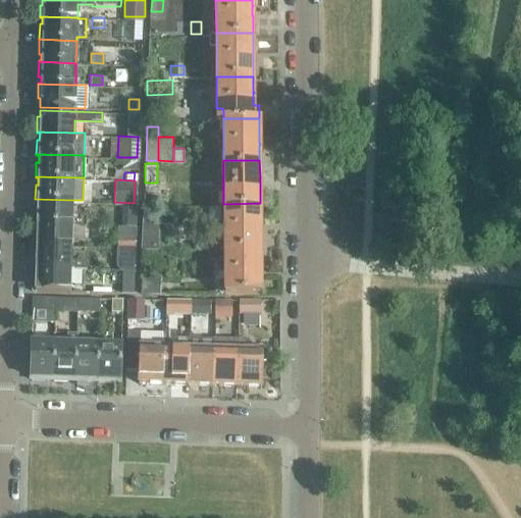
[(171,193),(144,193),(144,204),(171,204),(171,193)]
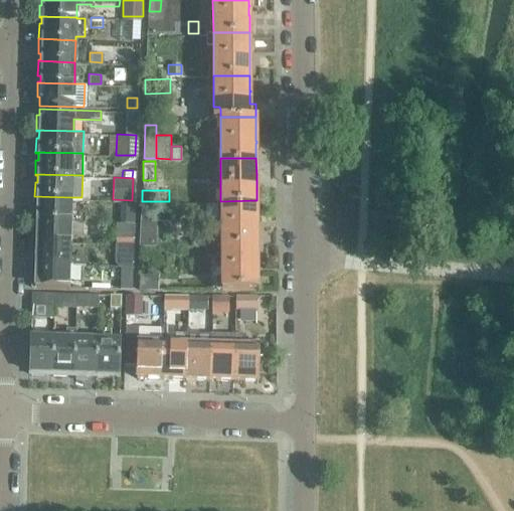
[(34,196),(34,211),(37,211),(36,217),(34,217),(34,218),(71,219),(71,197),(34,196)]
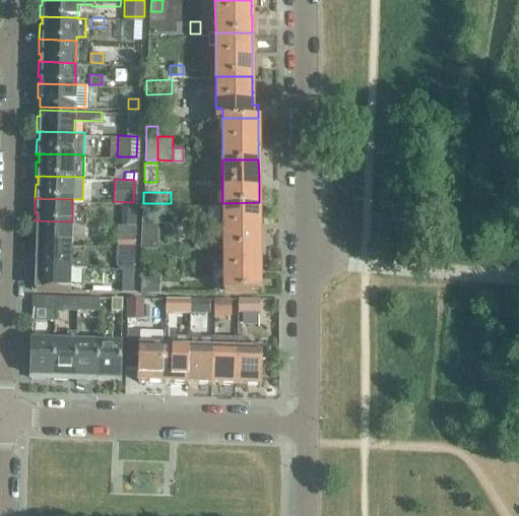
[(259,202),(222,203),(207,203),(207,215),(222,215),(223,246),(259,245),(259,230),(260,230),(260,229),(259,229),(259,219),(259,218),(259,202)]
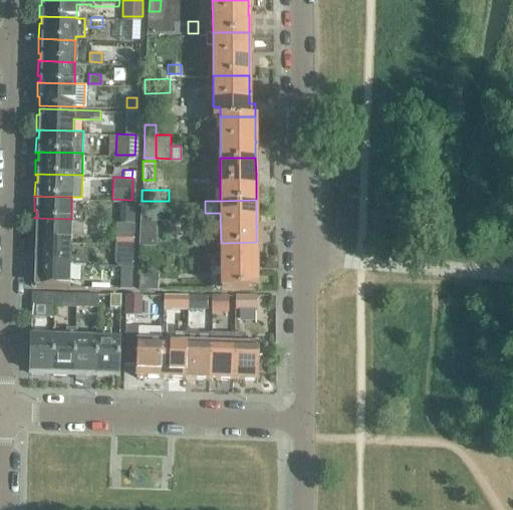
[(125,203),(124,222),(134,222),(135,203),(125,203)]
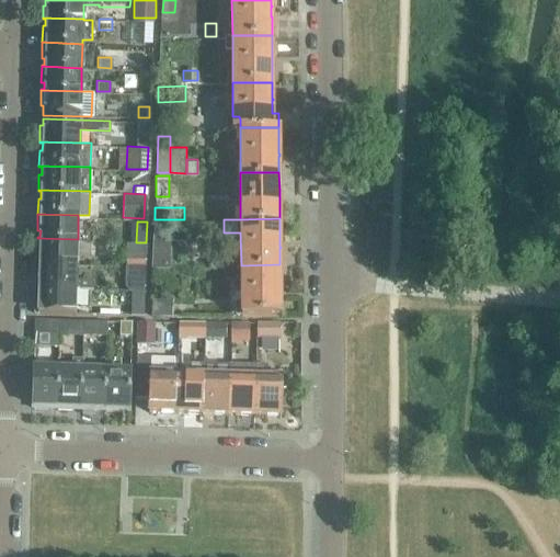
[(152,222),(153,239),(169,239),(185,239),(185,223),(152,222)]
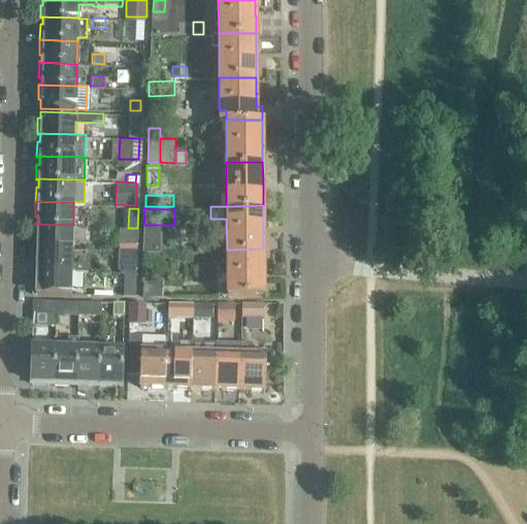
[(37,246),(34,246),(34,247),(72,248),(73,225),(35,224),(34,239),(37,239),(37,246)]
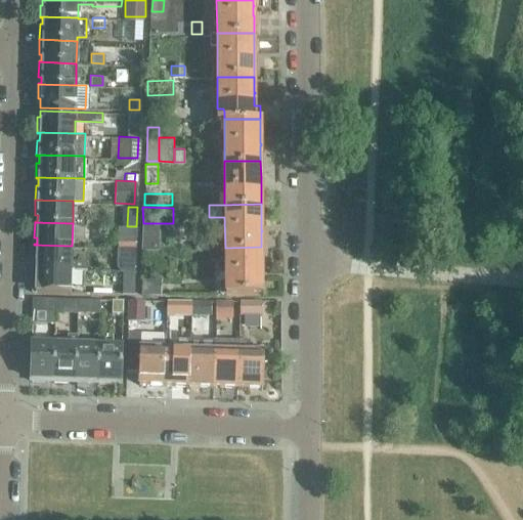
[(142,248),(142,250),(159,249),(158,223),(143,223),(142,234),(142,248)]
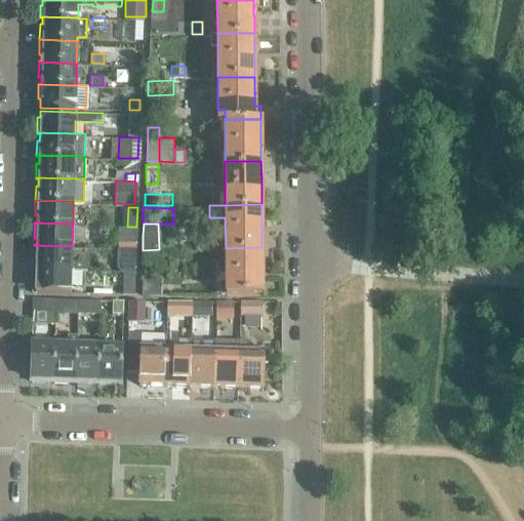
[(120,245),(135,246),(135,236),(121,235),(120,245)]
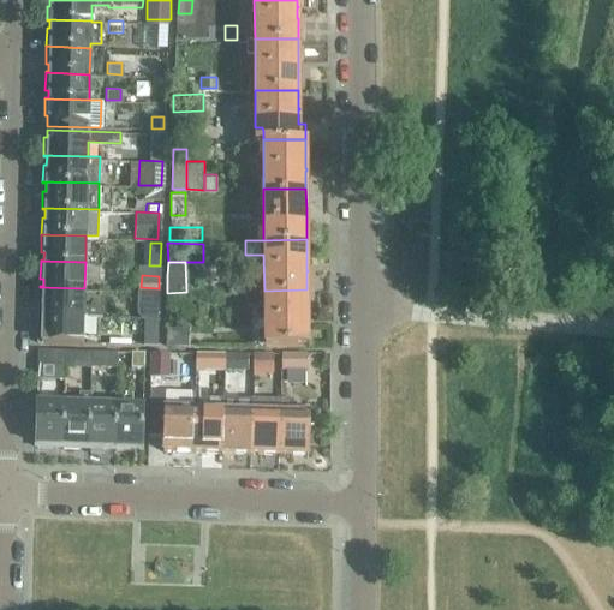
[(84,288),(40,287),(39,304),(43,304),(42,312),(39,312),(39,314),(84,315),(84,314),(100,315),(101,303),(84,303),(84,288)]
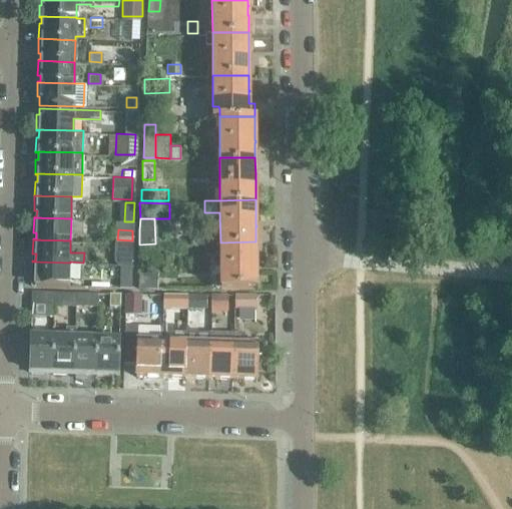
[(114,264),(120,264),(132,264),(132,241),(114,241),(114,264)]
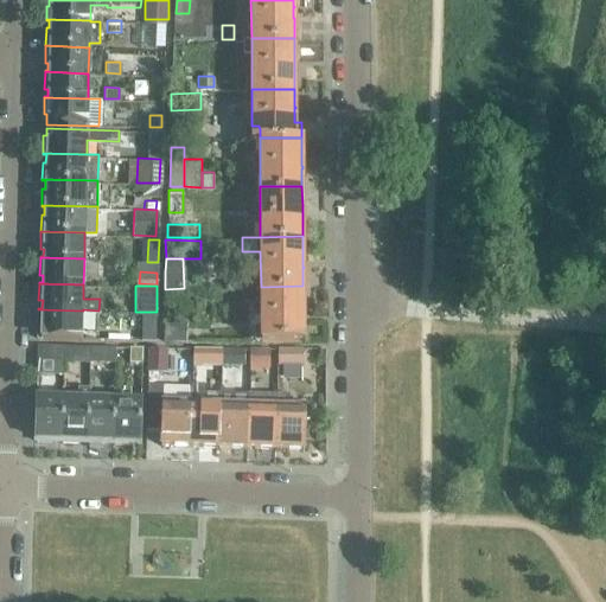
[(261,287),(261,338),(304,338),(304,318),(304,315),(303,306),(304,306),(304,305),(303,305),(303,286),(261,287)]
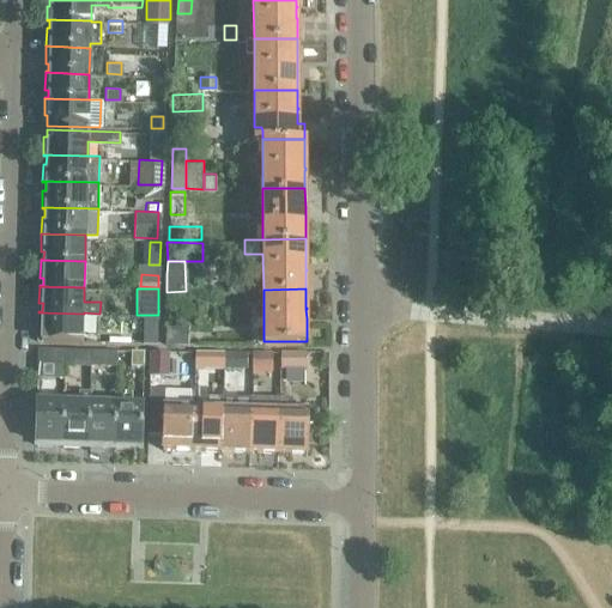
[(42,329),(42,333),(42,339),(83,340),(84,314),(38,312),(38,329),(42,329)]
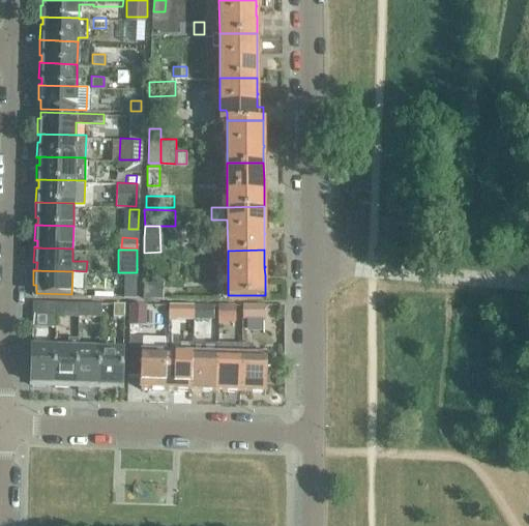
[(123,291),(123,295),(136,295),(137,272),(124,272),(123,291)]
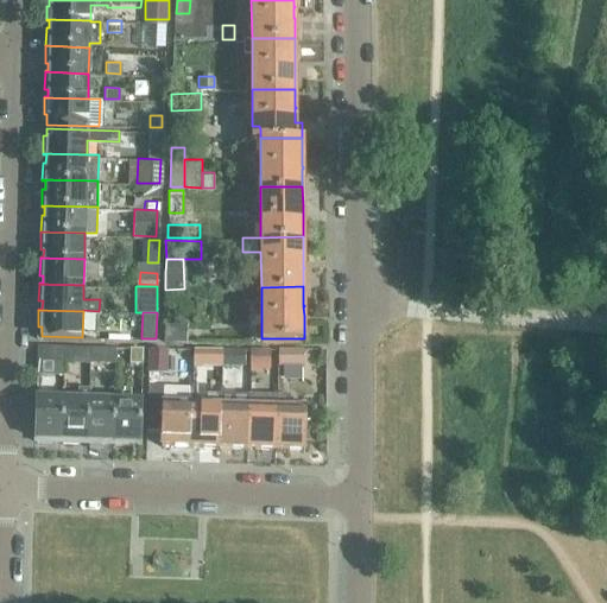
[(163,337),(191,338),(193,325),(164,324),(163,337)]
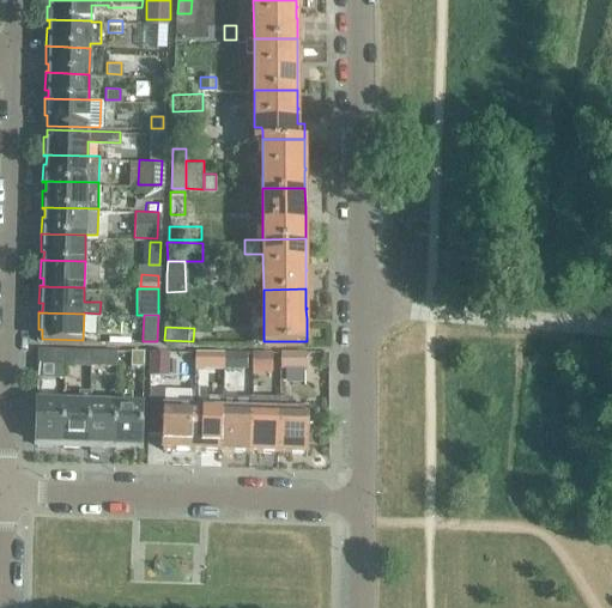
[(65,347),(37,346),(37,374),(64,375),(64,362),(64,360),(65,347)]
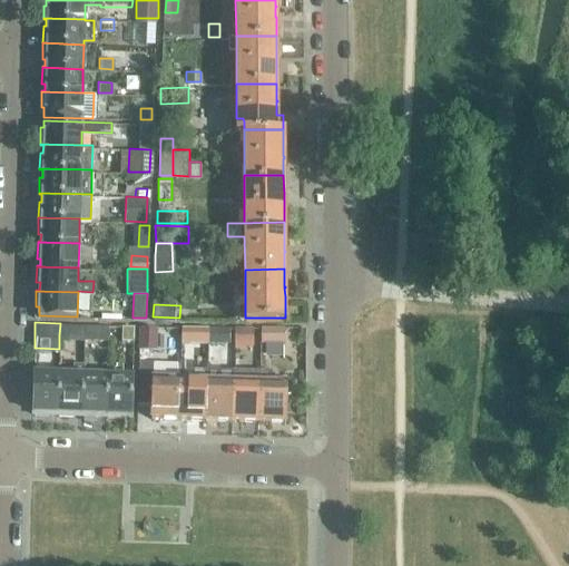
[(58,372),(57,407),(59,407),(58,410),(72,410),(72,407),(81,408),(82,373),(85,323),(74,323),(72,372),(58,372)]
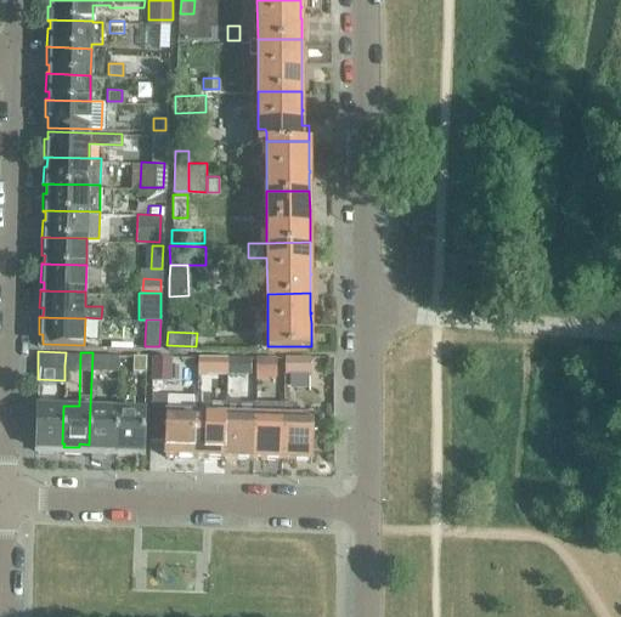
[(101,352),(100,368),(118,368),(118,354),(101,352)]
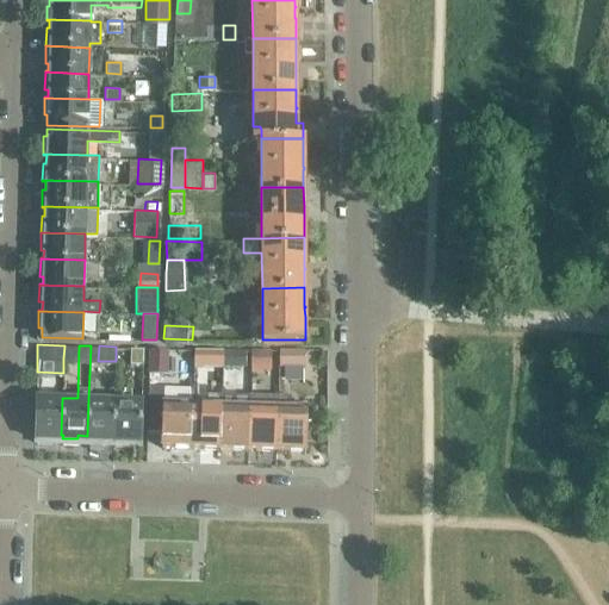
[(143,348),(131,347),(131,361),(143,362),(143,348)]
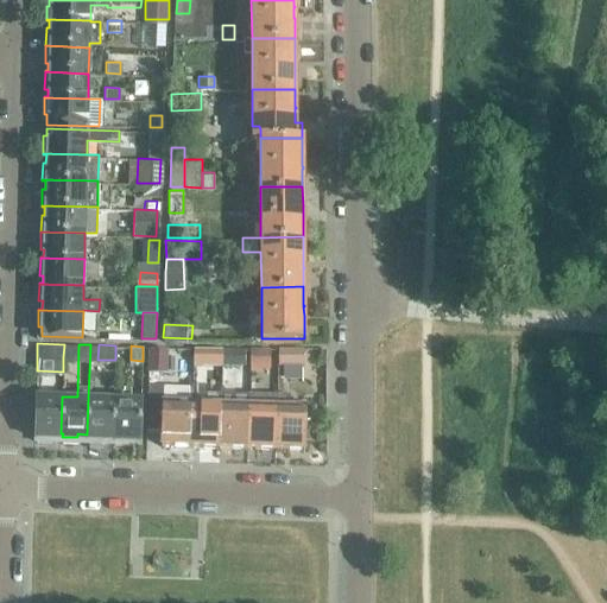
[(162,370),(162,346),(149,347),(149,370),(162,370)]
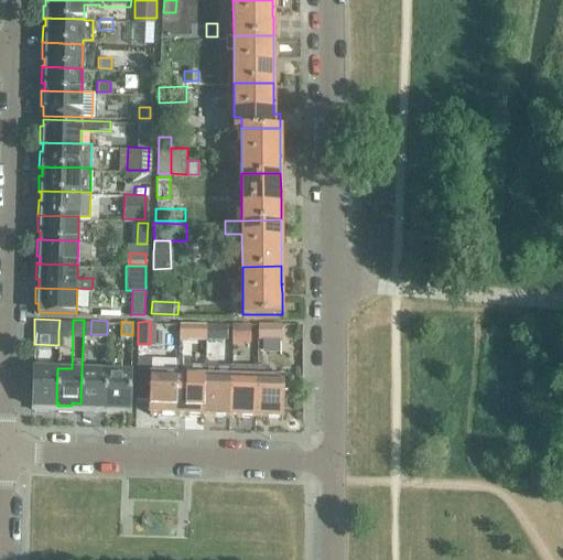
[(227,322),(206,321),(205,336),(227,336),(227,322)]
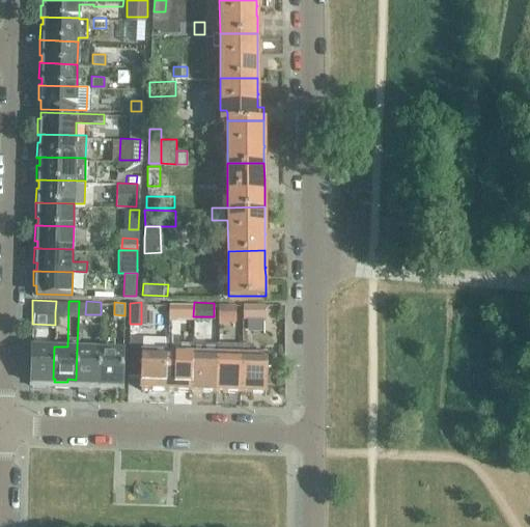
[(218,303),(219,311),(219,321),(235,320),(234,302),(218,303)]
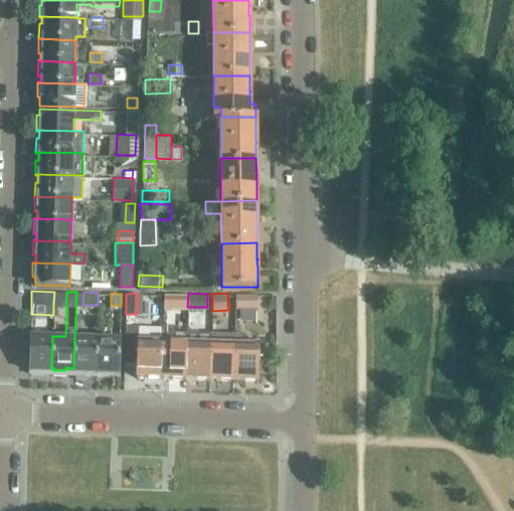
[(257,293),(235,294),(235,307),(258,307),(257,293)]
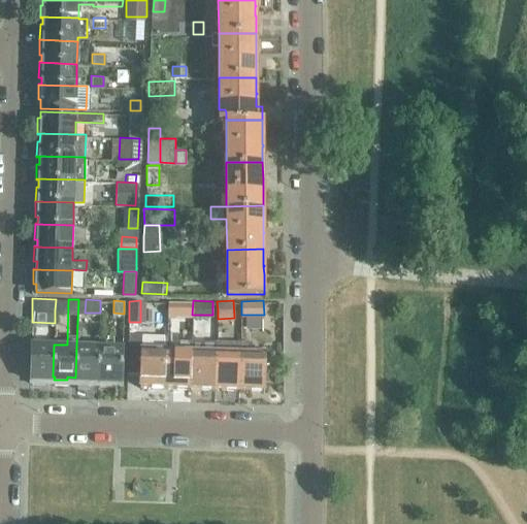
[(140,385),(143,385),(165,386),(167,332),(165,332),(165,334),(129,332),(127,366),(140,366),(140,385)]
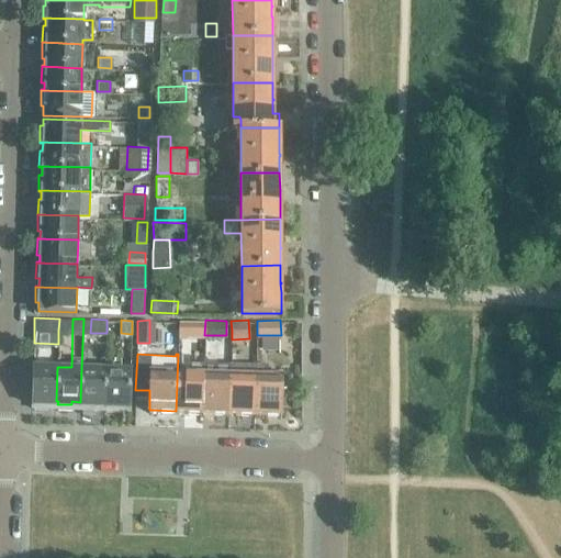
[(190,355),(178,354),(176,411),(202,411),(203,371),(189,371),(190,355)]
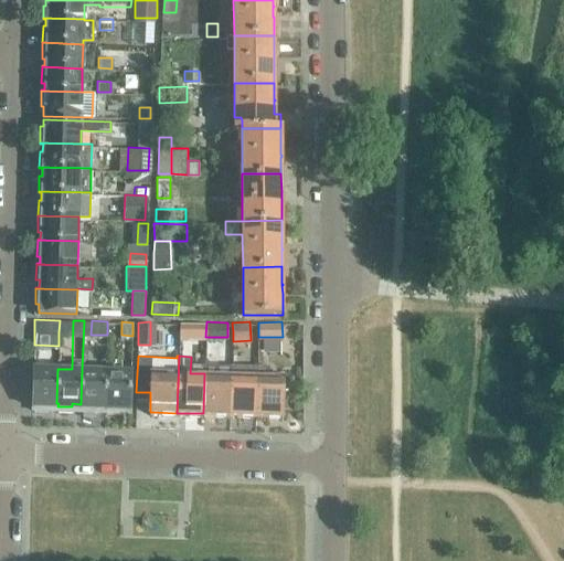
[(57,369),(33,368),(32,402),(34,402),(34,405),(48,405),(48,403),(56,403),(57,369)]
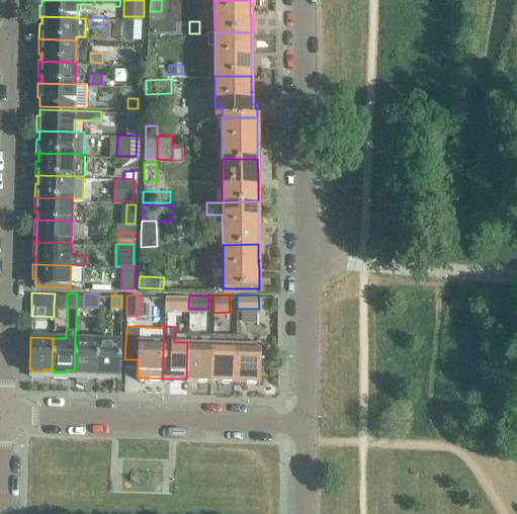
[(75,339),(74,370),(76,370),(76,372),(88,373),(88,370),(96,370),(97,339),(75,339)]
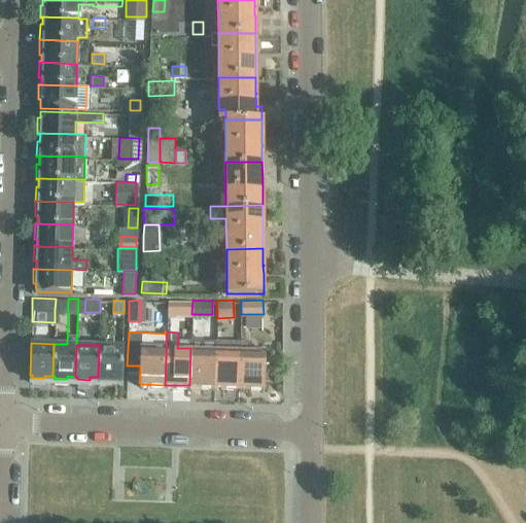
[(99,345),(98,377),(100,377),(99,380),(111,380),(111,378),(121,378),(123,346),(99,345)]
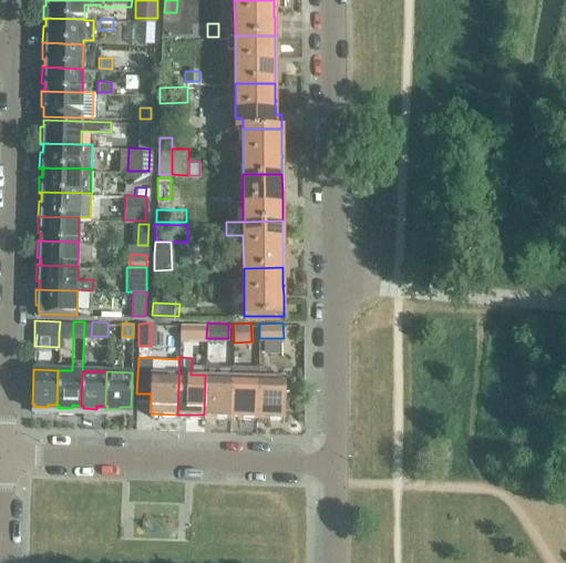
[(232,376),(205,375),(204,415),(230,416),(232,376)]
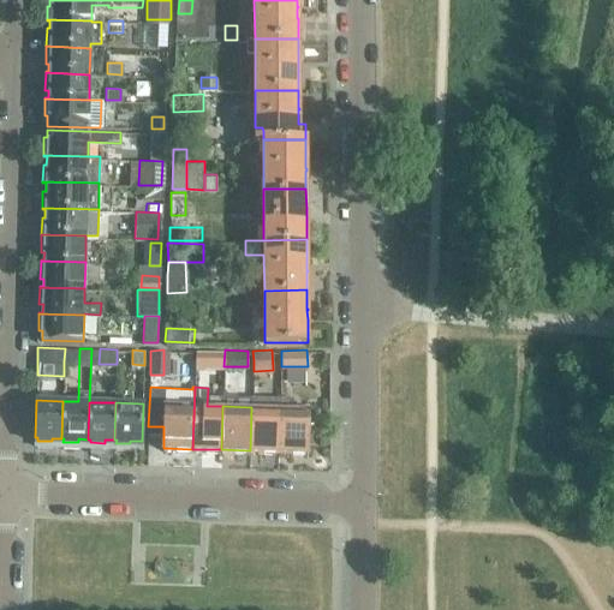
[(250,450),(252,450),(279,452),(281,408),(251,407),(250,450)]
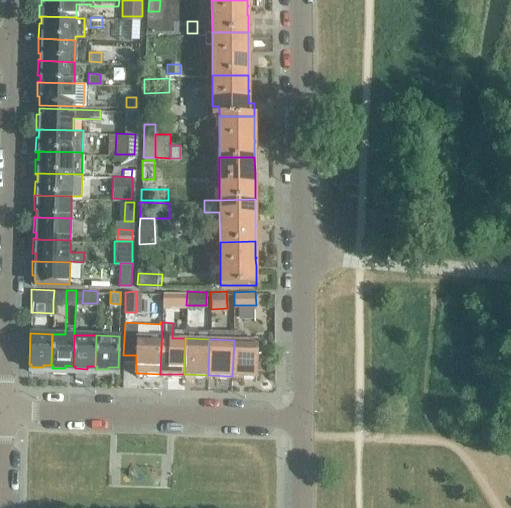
[(258,341),(234,340),(232,376),(257,377),(258,341)]
